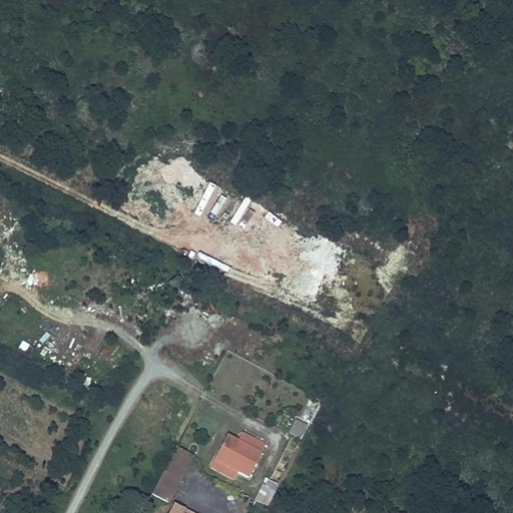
[(25,353),(29,345),(22,342),(19,350),(25,353)]
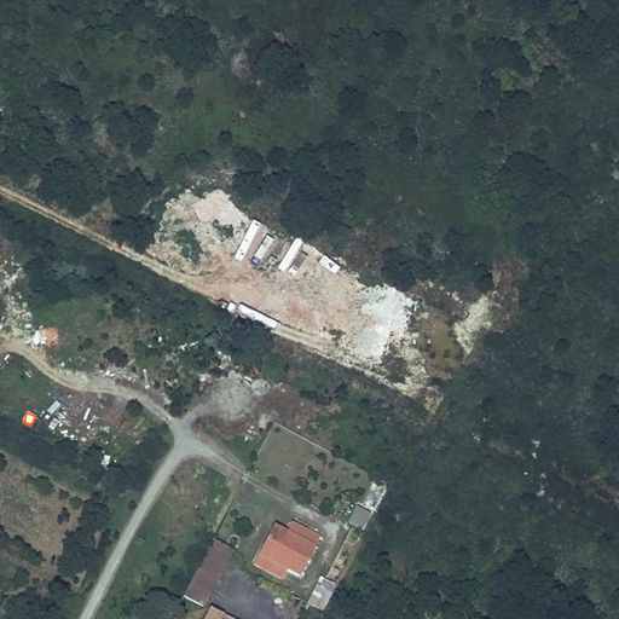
[(209,433),(223,438),(226,427),(212,423),(209,433)]
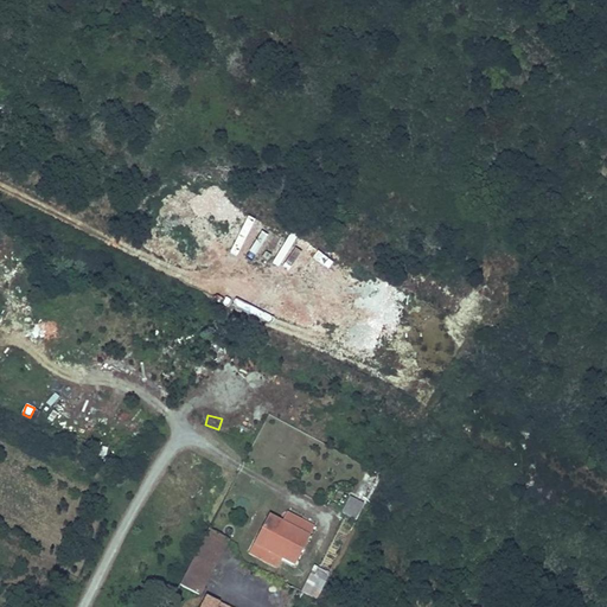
[(357,522),(365,505),(349,497),(342,513),(357,522)]
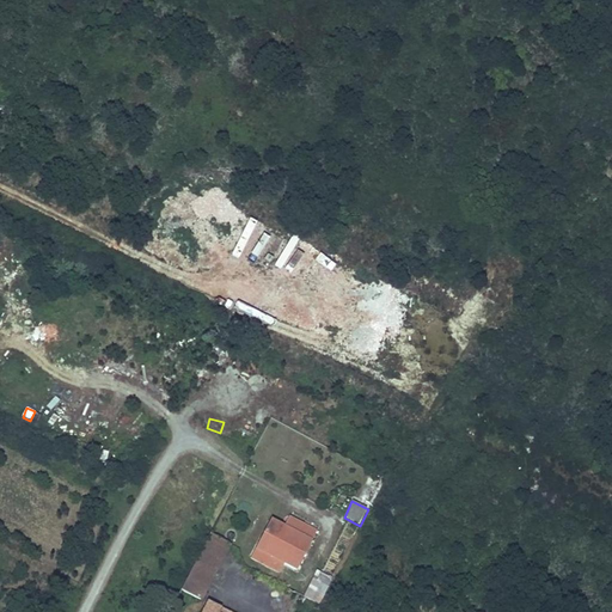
[(282,561),(283,563),(285,564),(298,570),(312,542),(311,540),(316,533),(289,519),(285,528),(287,530),(279,544),(289,549),(282,561)]
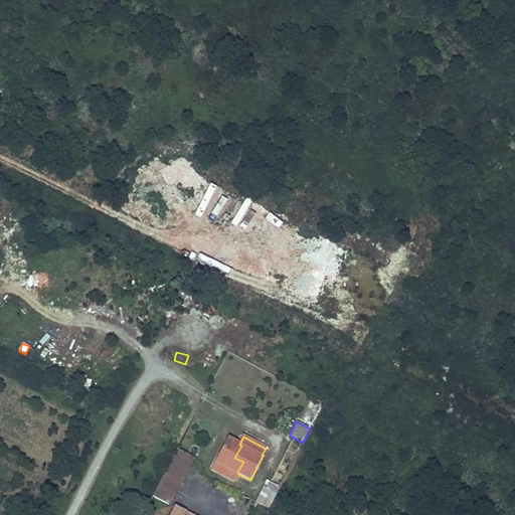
[(228,439),(211,471),(222,477),(227,469),(238,474),(237,472),(243,462),(234,458),(241,446),(239,445),(228,439)]
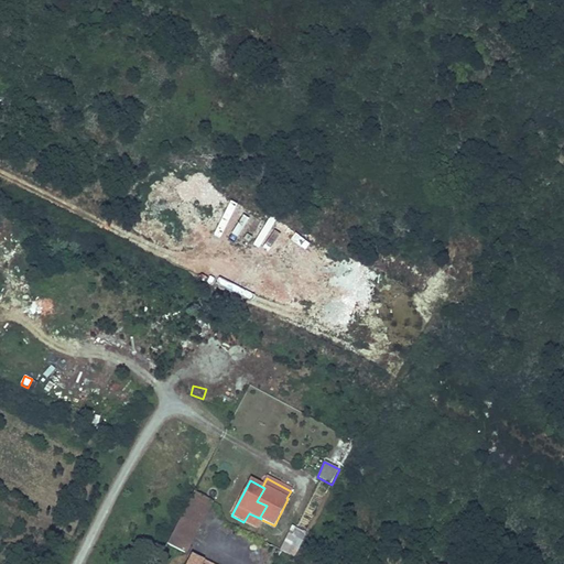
[(194,492),(167,544),(184,553),(212,501),(194,492)]
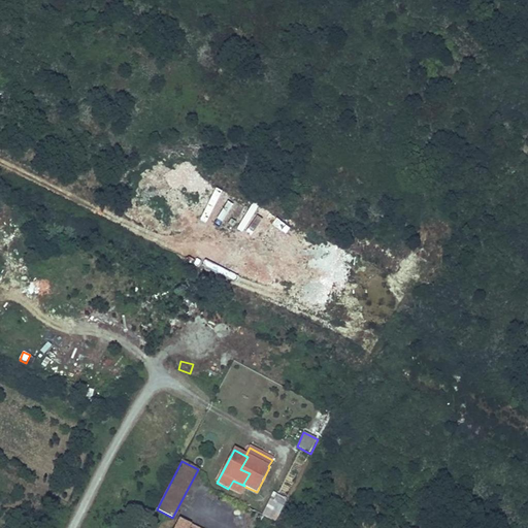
[(233,481),(228,489),(240,495),(245,487),(244,486),(233,481)]
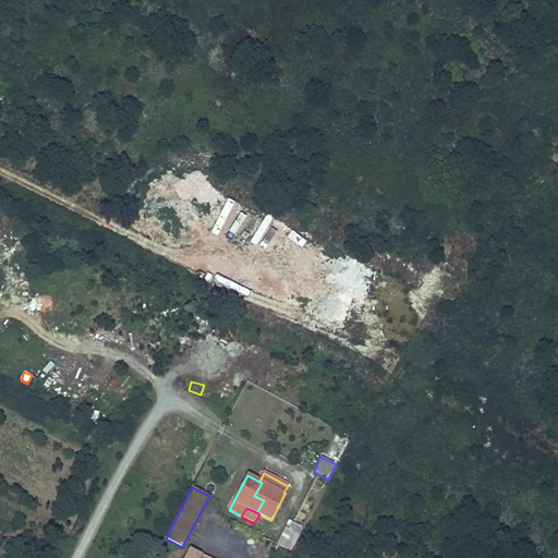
[(294,544),(303,528),(291,521),(282,537),(294,544)]
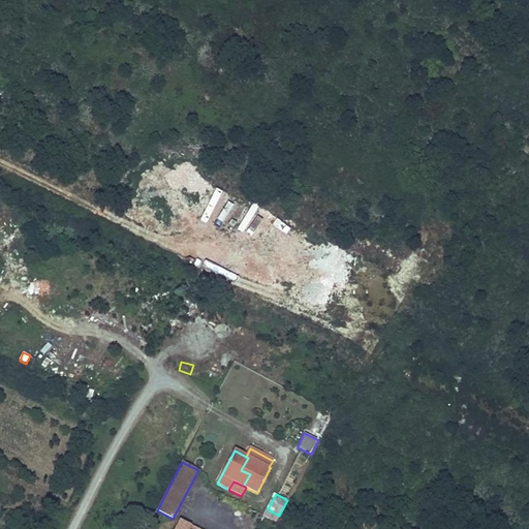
All buildings are outlined.
